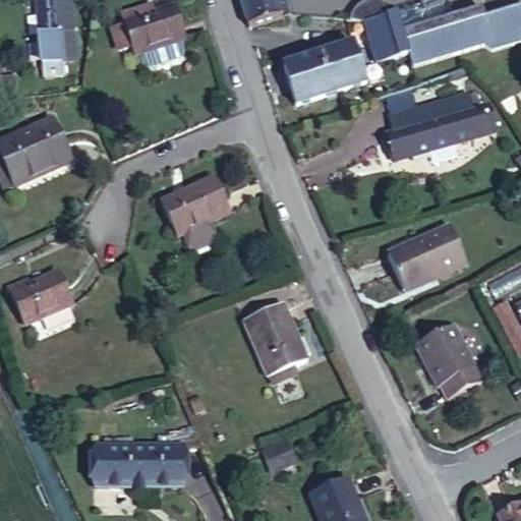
[(59,37),(57,5),(56,0),(36,0),(42,65),(75,62),(72,35),(59,37)]
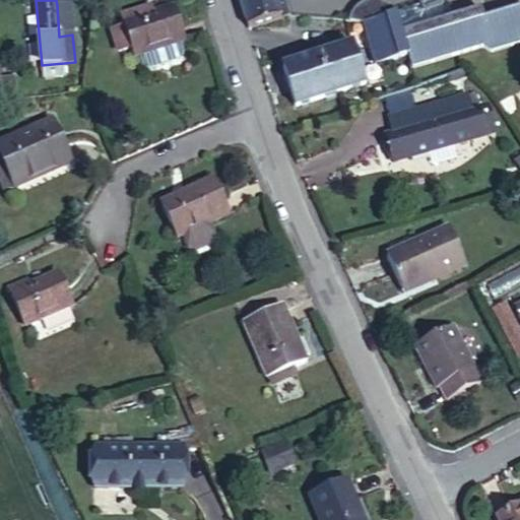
[(288,16),(283,0),(238,0),(248,29),(288,16)]
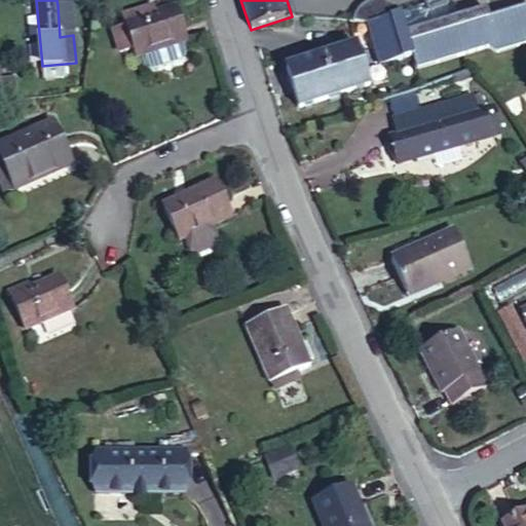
[(420,0),(423,5),(427,13),(450,3),(454,1),(454,0),(420,0)]
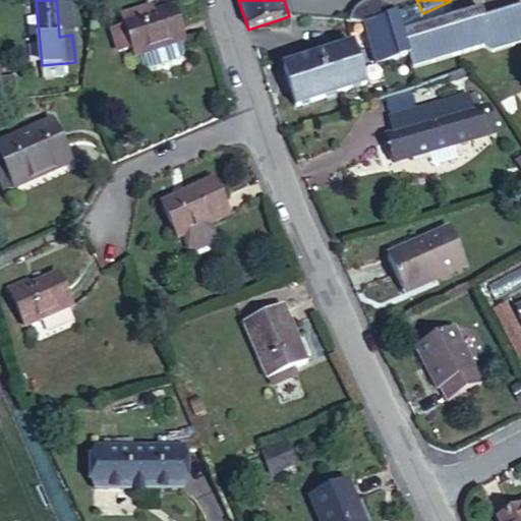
[(412,69),(483,49),(493,53),(520,44),(520,8),(484,19),(481,11),(454,19),(403,35),(398,15),(397,13),(396,12),(391,8),(387,5),(386,5),(384,4),(381,3),(378,3),(375,2),(372,2),(365,4),(360,6),(358,8),(354,12),(352,14),(351,16),(350,17),(350,20),(349,23),(363,26),(375,66),(408,58),(412,69)]
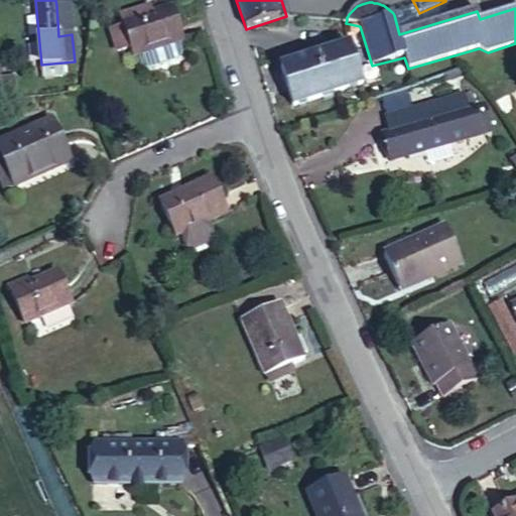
[(399,34),(449,19),(441,3),(419,13),(415,5),(394,15),(399,34)]
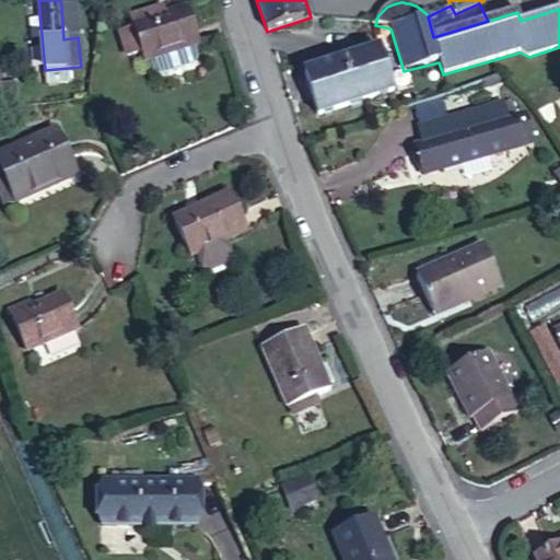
[(63,39),(78,37),(76,4),(61,6),(63,39)]
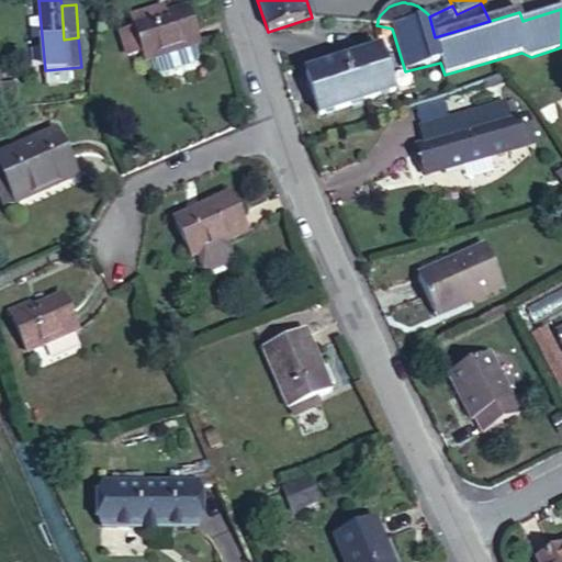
[(199,46),(188,10),(164,18),(134,26),(135,31),(121,36),(128,58),(144,54),(146,63),(199,46)]
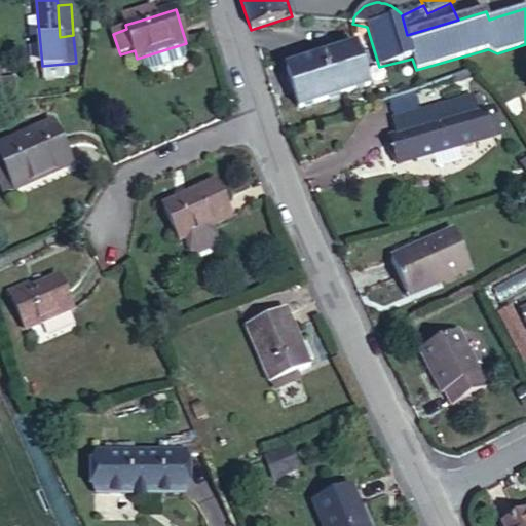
[(125,25),(153,16),(152,10),(123,19),(125,25)]
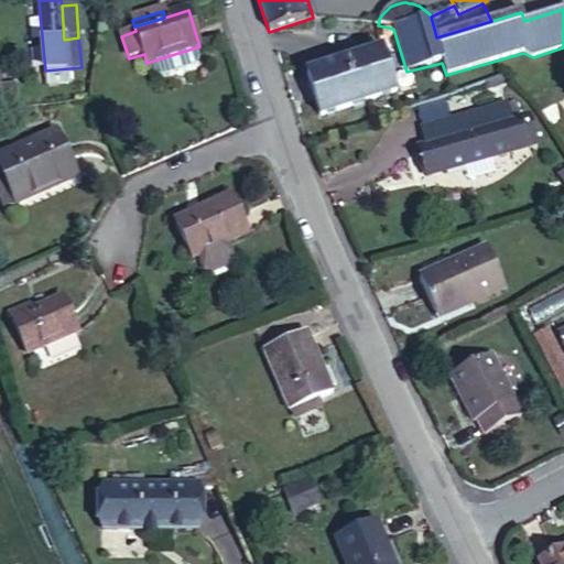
[(396,94),(382,52),(308,76),(321,117),(396,94)]
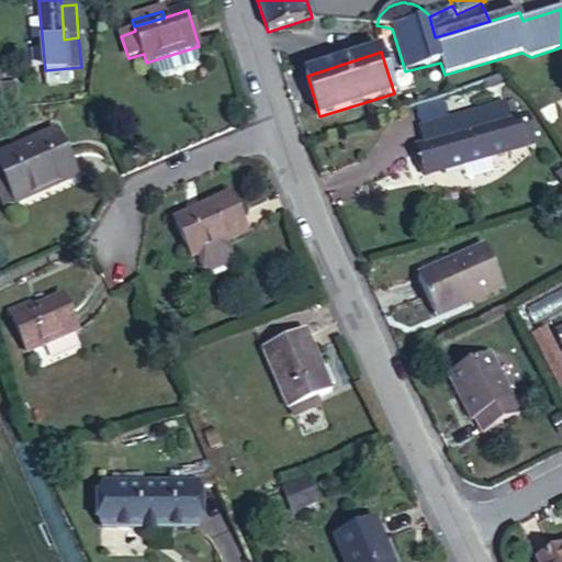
[(486,92),(508,85),(505,77),(483,85),(486,92)]
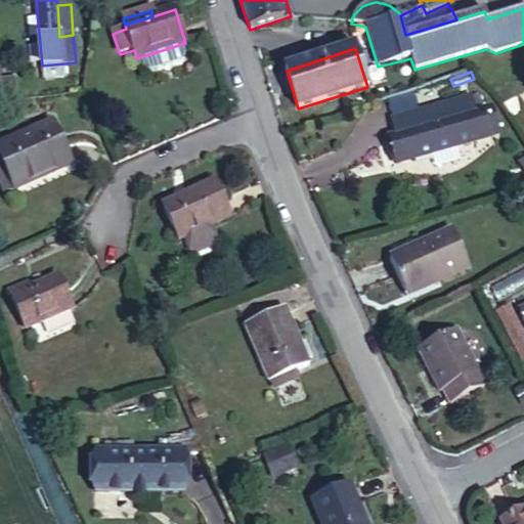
[(0,79),(0,98),(0,100),(15,98),(12,78),(0,79)]
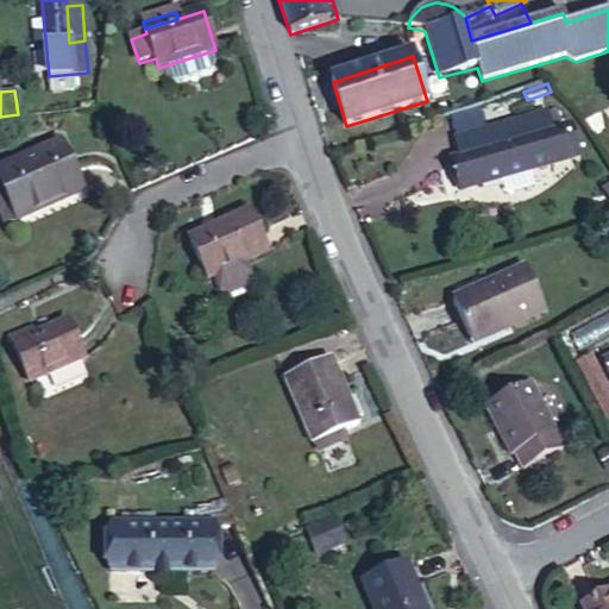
[(529,120),(534,139),(559,132),(553,113),(529,120)]
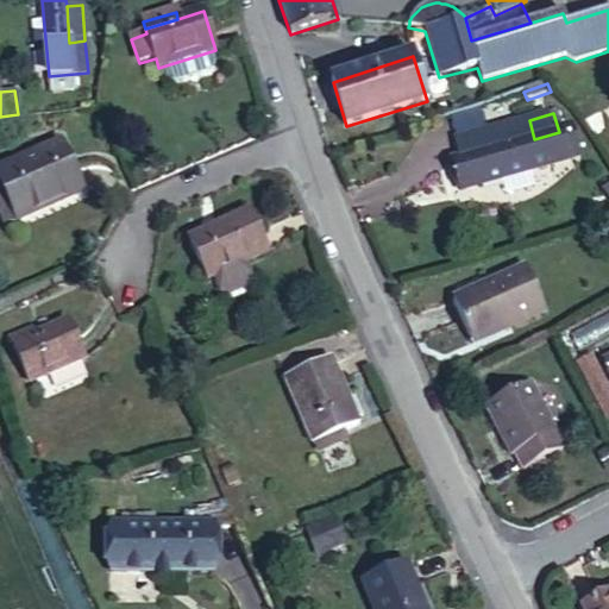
[(573,158),(565,130),(559,132),(534,139),(529,120),(454,142),(459,161),(468,189),(573,158)]
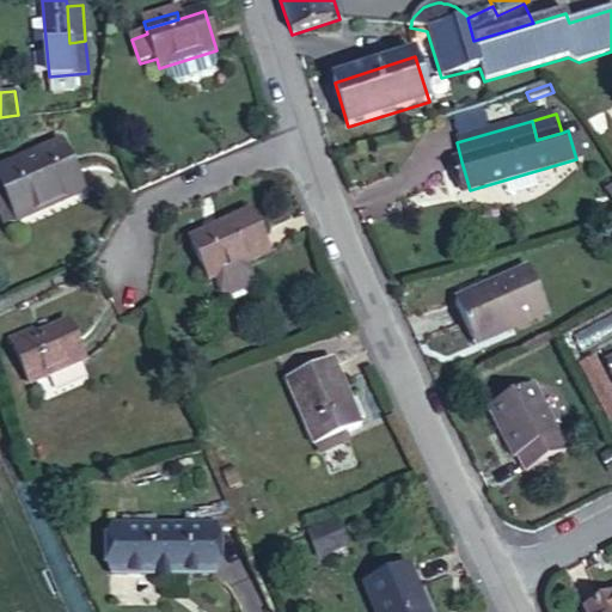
[(84,194),(62,145),(0,170),(0,182),(18,221),(84,194)]
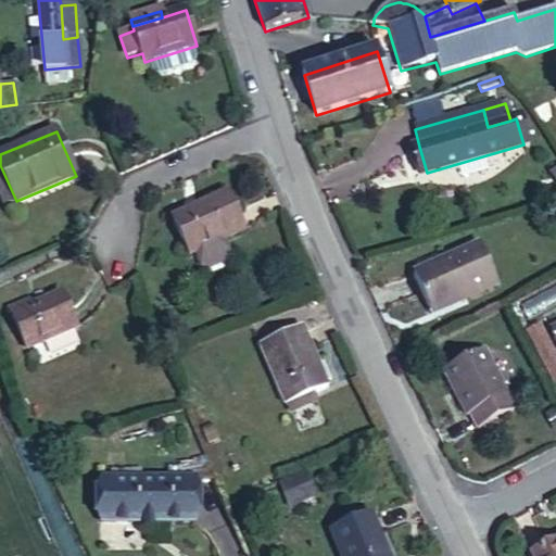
[(422,174),(427,173),(419,147),(416,148),(422,174)]
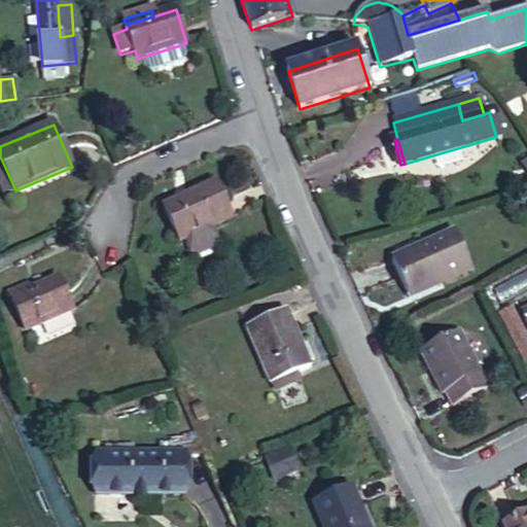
[(14,190),(0,156),(0,184),(4,195),(14,190)]
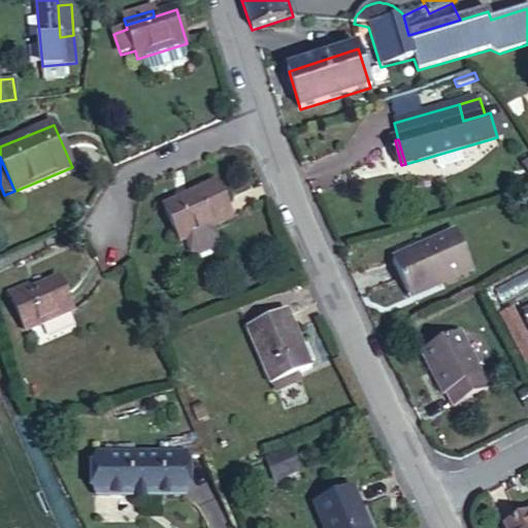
[(219,242),(212,229),(232,220),(217,184),(164,207),(179,243),(185,241),(191,255),(197,258),(217,249),(219,242)]
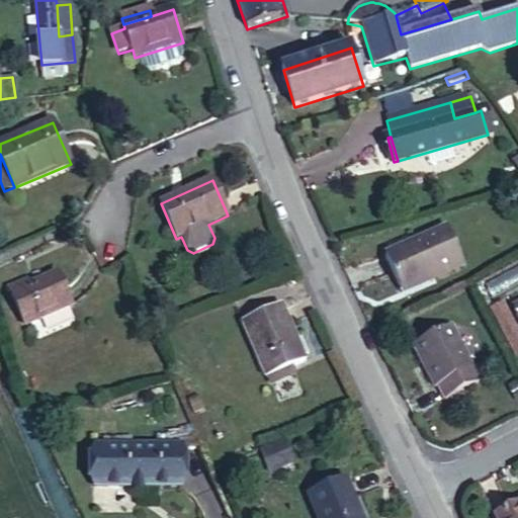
[(463,266),(447,230),(385,257),(400,288),(422,278),(424,284),(463,266)]
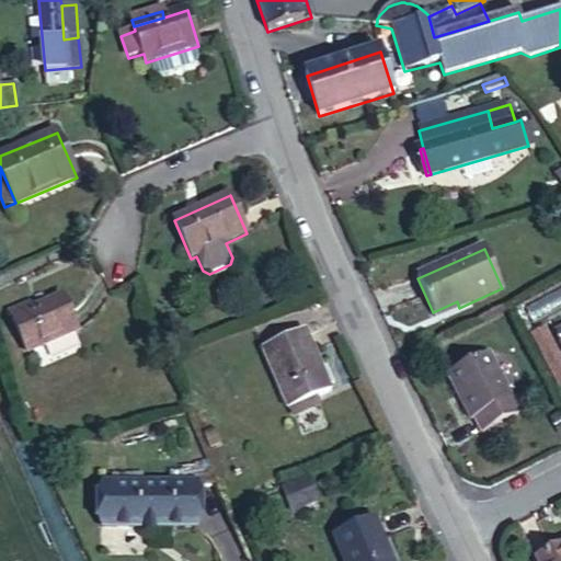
[(78,333),(64,298),(33,310),(31,306),(10,315),(27,354),(78,333)]
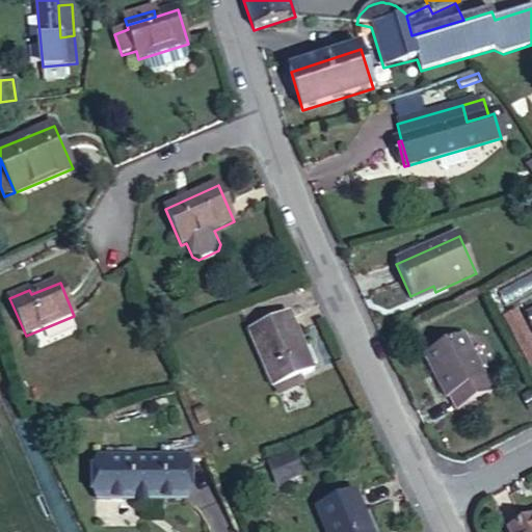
[(410,296),(413,302),(435,292),(433,286),(410,296)]
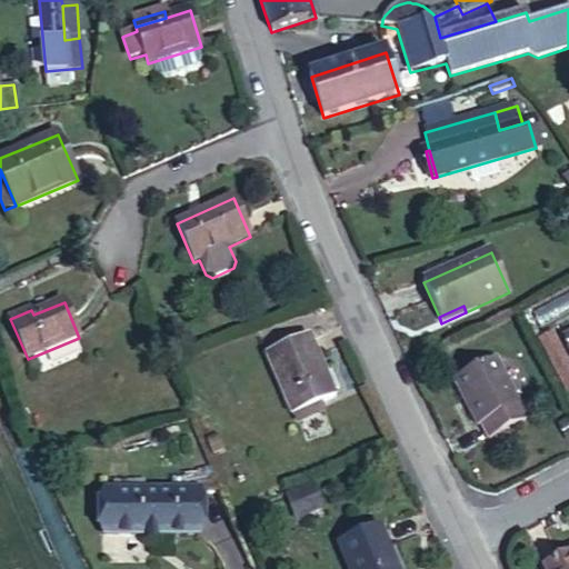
[(335,398),(309,338),(267,357),(292,417),(293,416),(320,403),(335,398)]
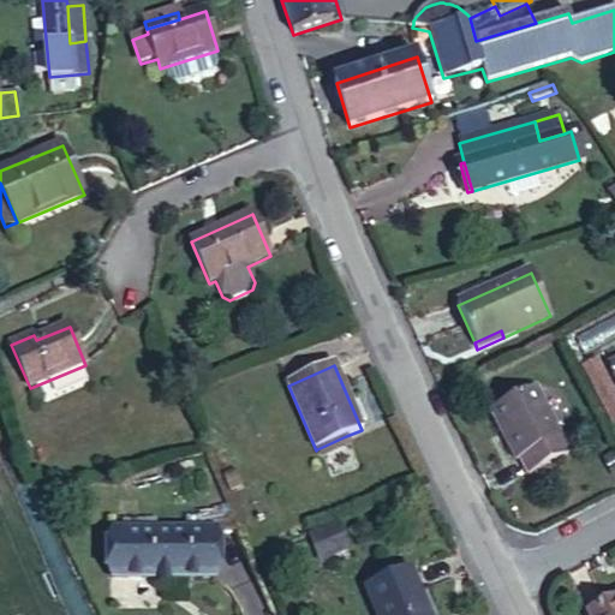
[(571,454),(562,437),(560,439),(536,388),(491,412),(517,464),(520,461),(529,477),(571,454)]
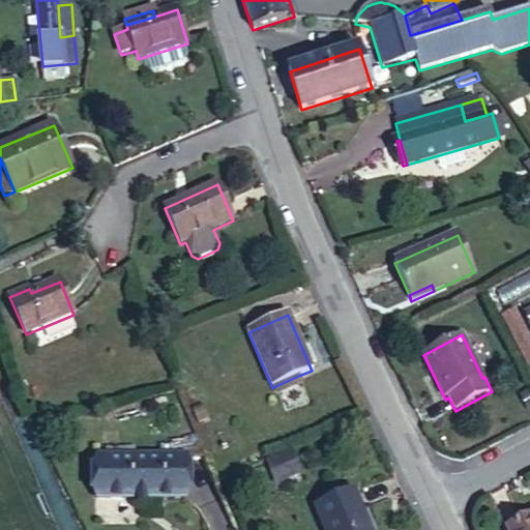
[(298,376),(273,387),(277,394),(301,384),(298,376)]
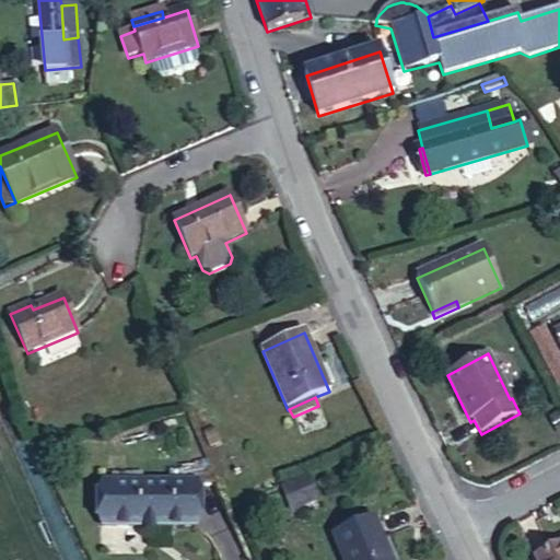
[(308,479),(283,490),(292,510),(317,499),(308,479)]
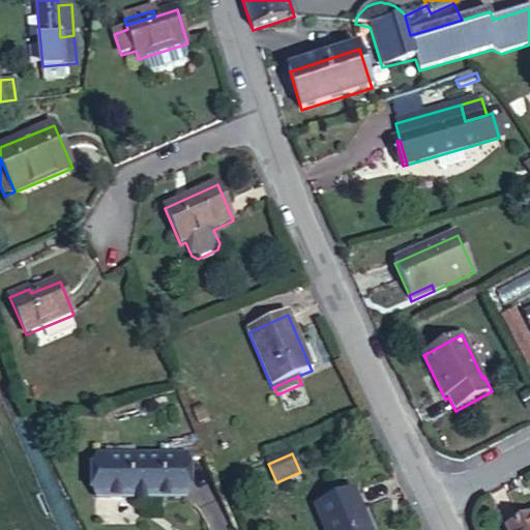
[(185,498),(185,460),(98,460),(97,498),(138,498),(138,505),(145,505),(145,498),(185,498)]
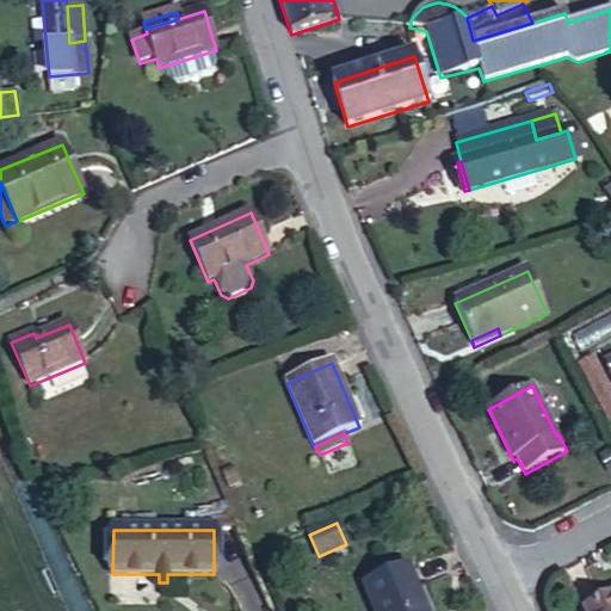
[(426,610),(408,568),(364,586),(374,610),(426,610)]
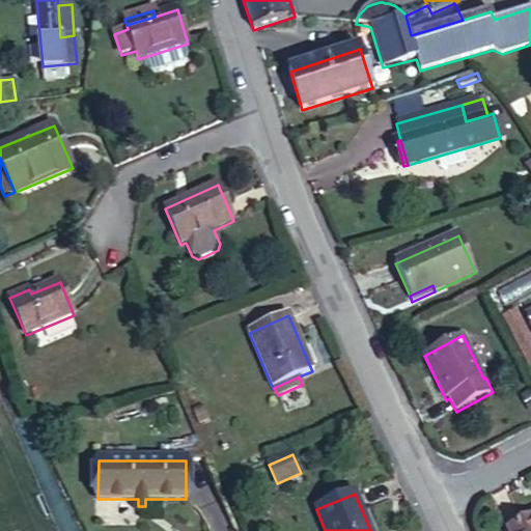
[(530,530),(530,518),(507,530),(530,530)]
